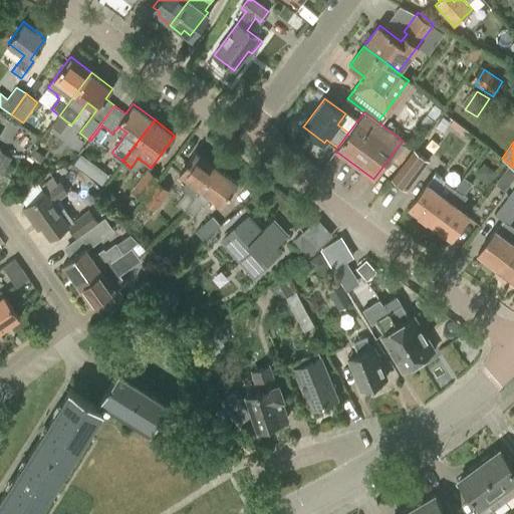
[(0,168),(3,170),(10,158),(2,153),(2,152),(0,150),(0,168)]
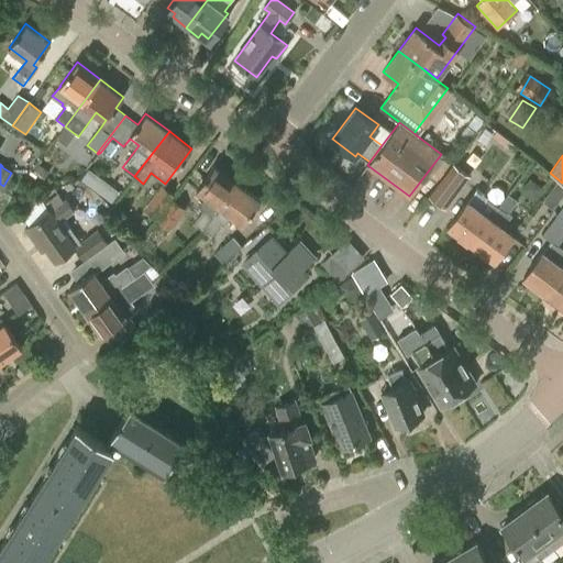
[(448,225),(471,243),(490,218),(478,209),(487,197),(484,195),(497,175),(482,164),(466,184),(475,190),(467,201),(467,200),(448,225)]
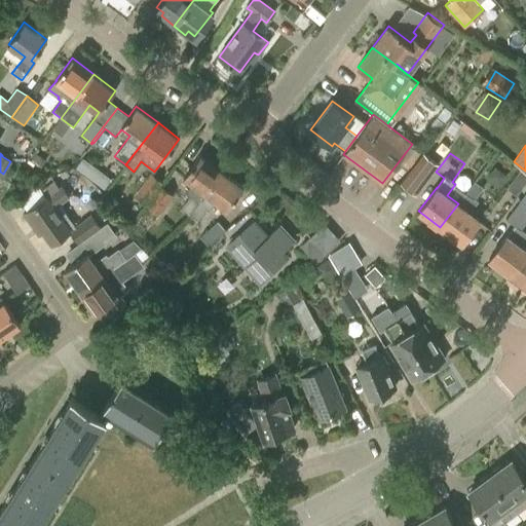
[(189,195),(180,208),(187,214),(188,213),(190,214),(198,201),(205,193),(222,171),(200,154),(183,176),(192,183),(185,192),(189,195)]
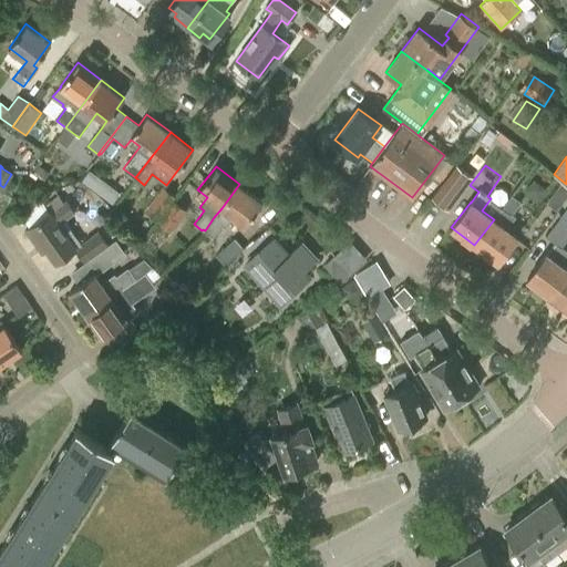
[(456,166),(434,196),(447,207),(471,176),(456,166)]
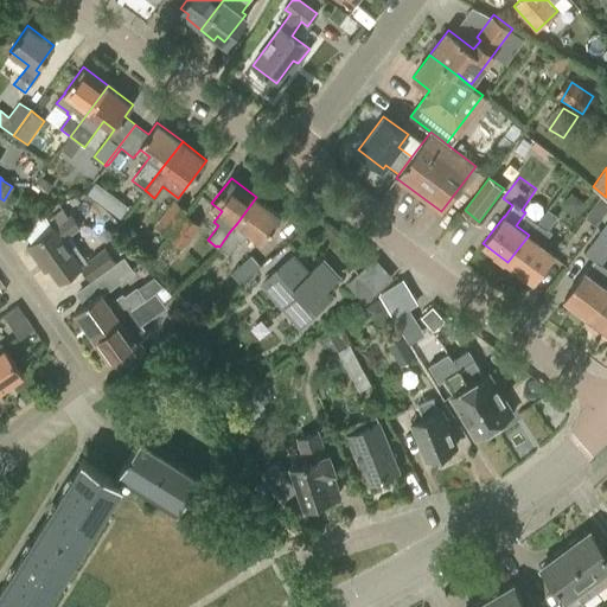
[(95,183),(87,192),(120,218),(128,209),(95,183)]
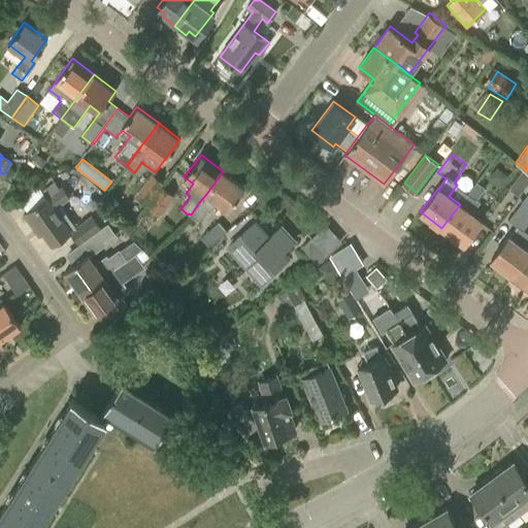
[(527,171),(516,162),(515,164),(523,170),(508,190),(519,197),(527,184),(527,171)]
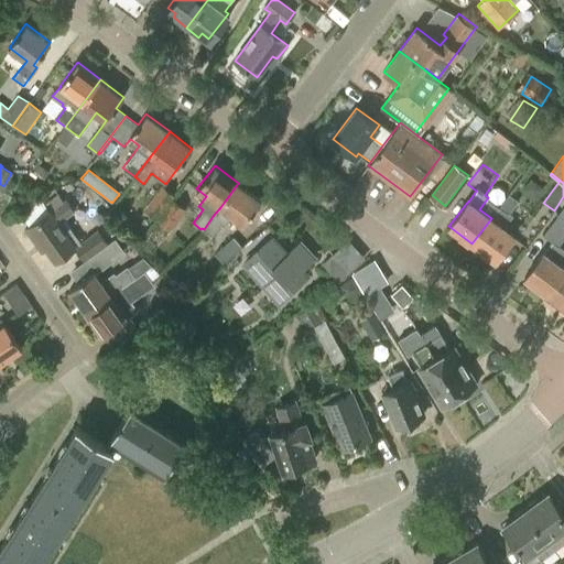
[(242,224),(260,199),(238,183),(220,207),(213,216),(204,229),(210,235),(220,223),(224,225),(231,215),(242,224)]
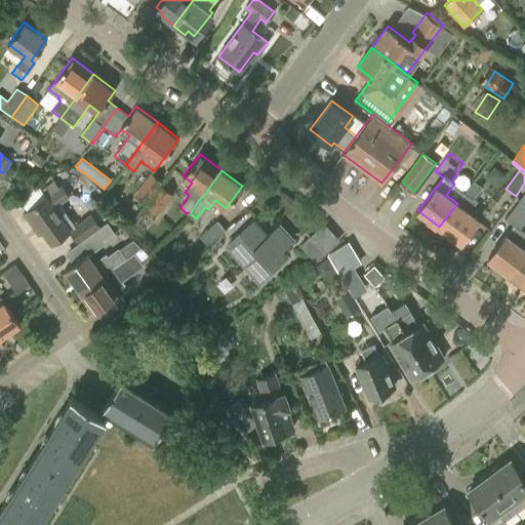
[(134,194),(147,202),(163,182),(150,172),(134,194)]
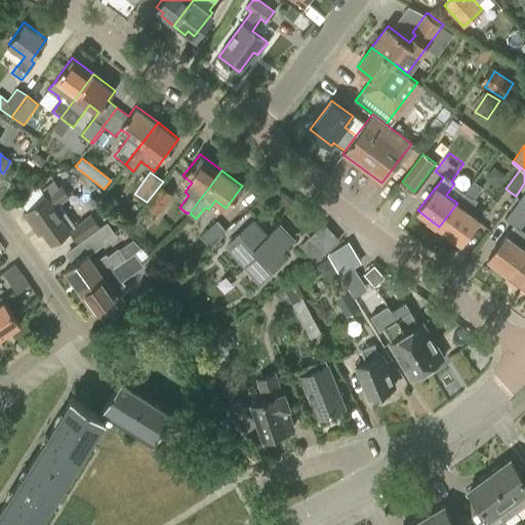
[(36,223),(51,243),(71,229),(79,240),(101,224),(91,212),(76,225),(59,202),(69,195),(62,185),(59,187),(54,180),(41,190),(39,187),(21,200),(28,210),(24,212),(33,225),(36,223)]
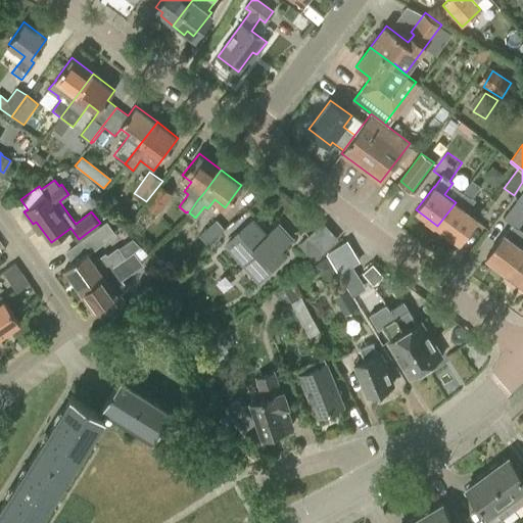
[(472,180),(456,202),(437,226),(459,242),(476,219),(467,211),(476,199),(473,197),(481,187),(472,180)]
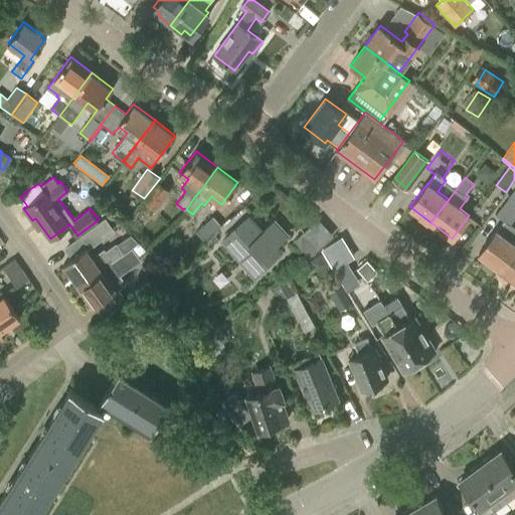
[(161,179),(160,178),(144,198),(142,202),(156,211),(170,190),(159,182),(161,179)]
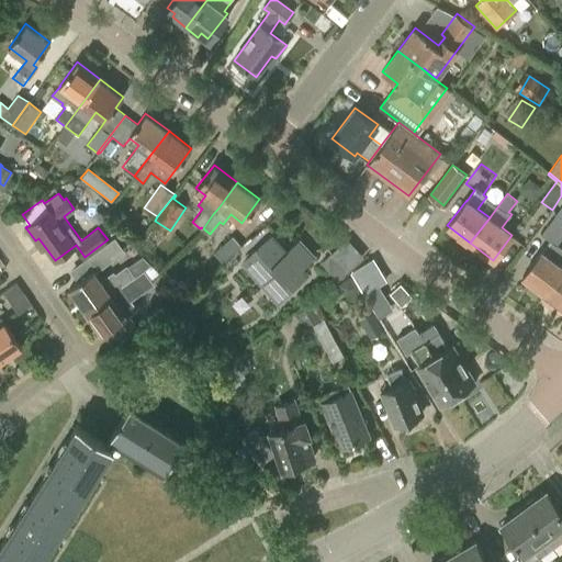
[(523,276),(544,293),(561,269),(561,266),(553,260),(561,248),(555,244),(561,234),(561,218),(554,213),(540,233),(549,239),(523,276)]
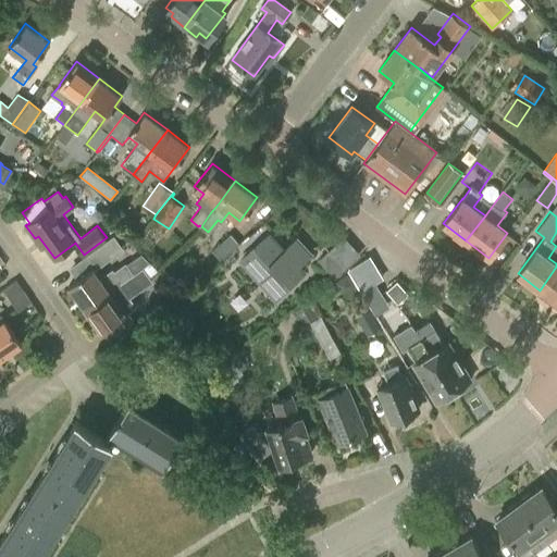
[(213,250),(221,260),(239,245),(230,234),(213,250)]
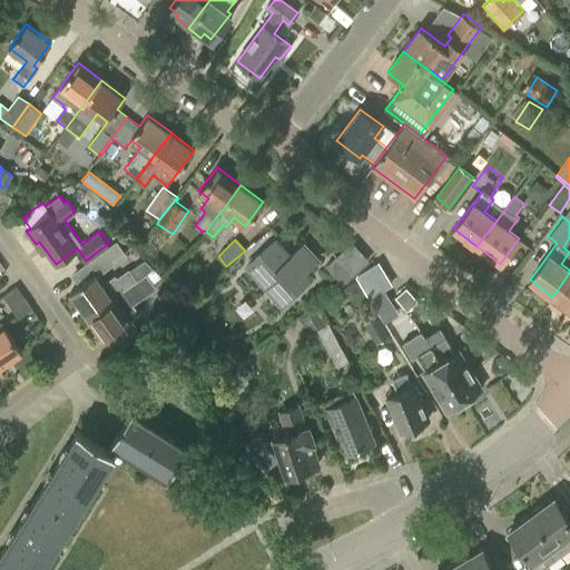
[(304,273),(316,261),(303,245),(290,257),(274,241),(247,266),(268,290),(282,277),(295,293),(310,279),(304,273)]
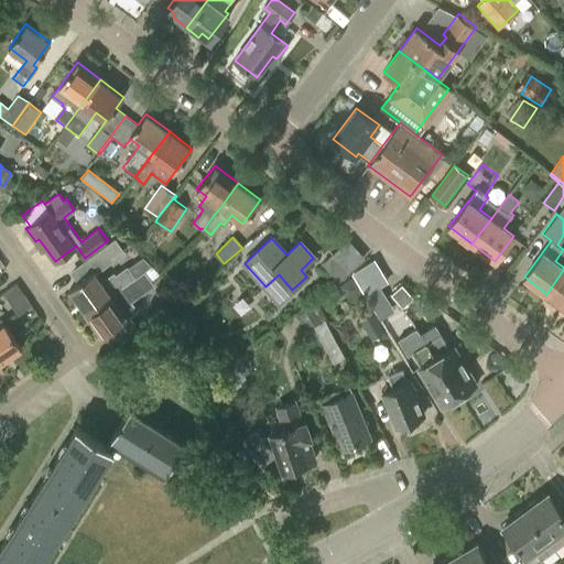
[(79,282),(69,289),(85,311),(134,275),(127,266),(116,274),(114,272),(100,282),(94,272),(123,251),(115,239),(71,270),(79,282)]
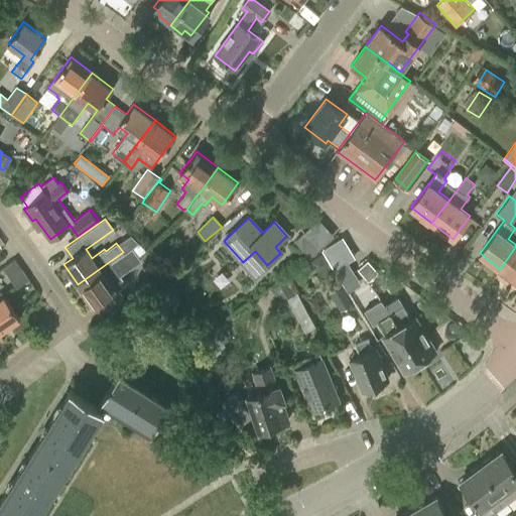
[(295,241),(309,257),(318,248),(304,232),(295,241)]
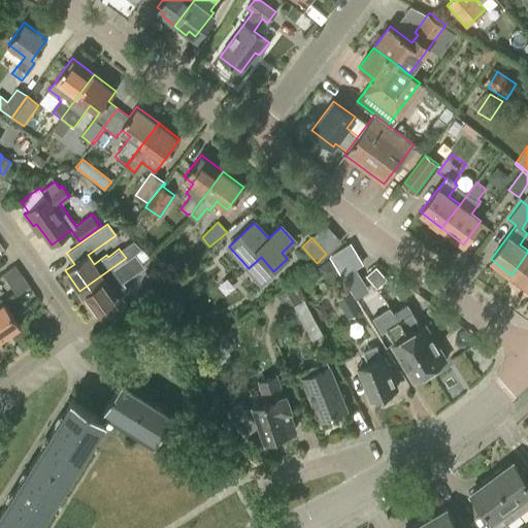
[(354,287),(367,283),(355,245),(341,251),(354,287)]
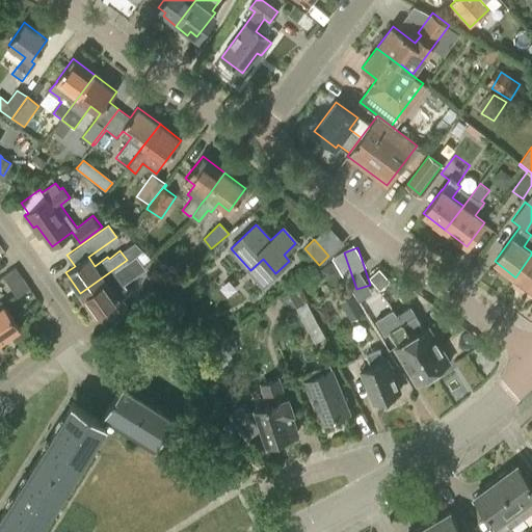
[(123,298),(120,300),(114,293),(147,268),(136,255),(128,262),(127,260),(80,293),(97,317),(106,311),(113,320),(130,309),(123,298)]
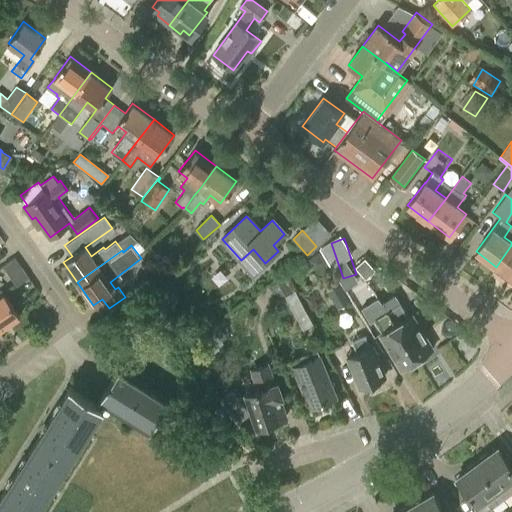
[(511,245),(496,267),(511,278),(511,245)]
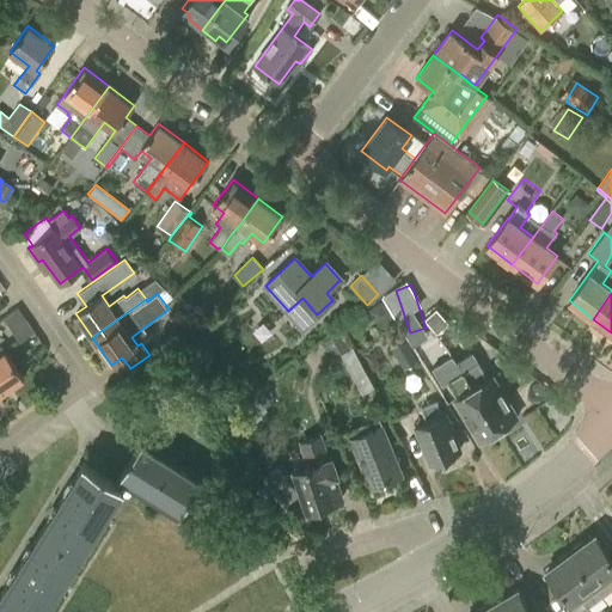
[(383,303),(371,310),(377,319),(381,320),(391,314),(383,303)]
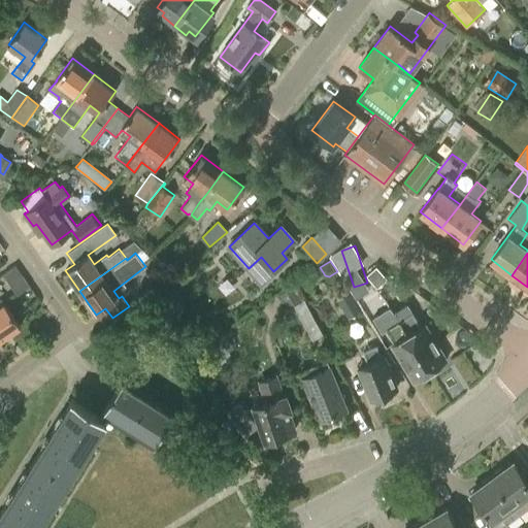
[(15,287),(26,279),(14,265),(5,272),(15,287)]
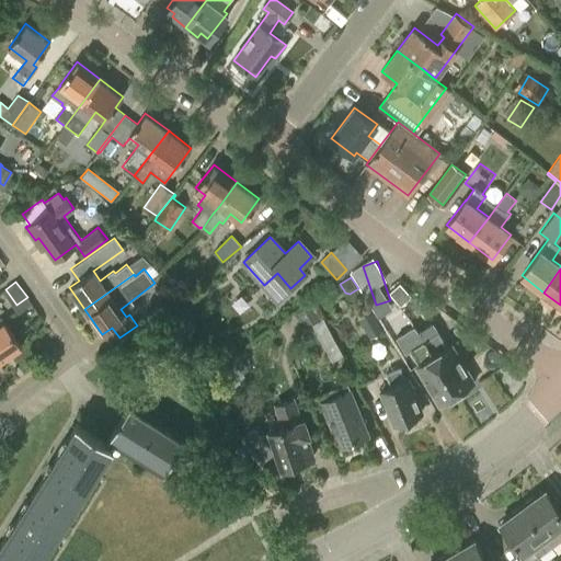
[(400,284),(389,293),(401,306),(411,297),(400,284)]
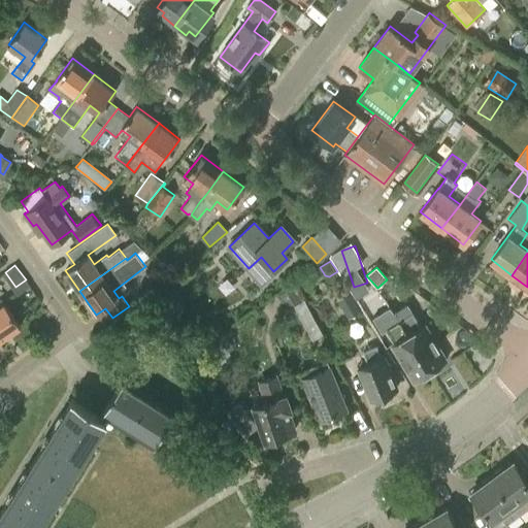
[(348,320),(361,311),(349,293),(348,294),(343,287),(333,293),(348,320)]
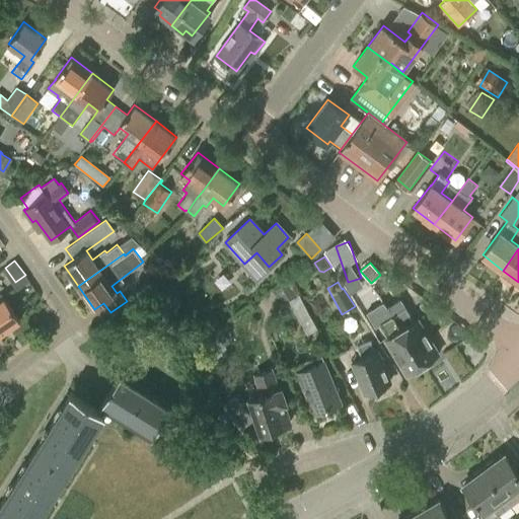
[(301,293),(291,297),(305,331),(315,327),(301,293)]
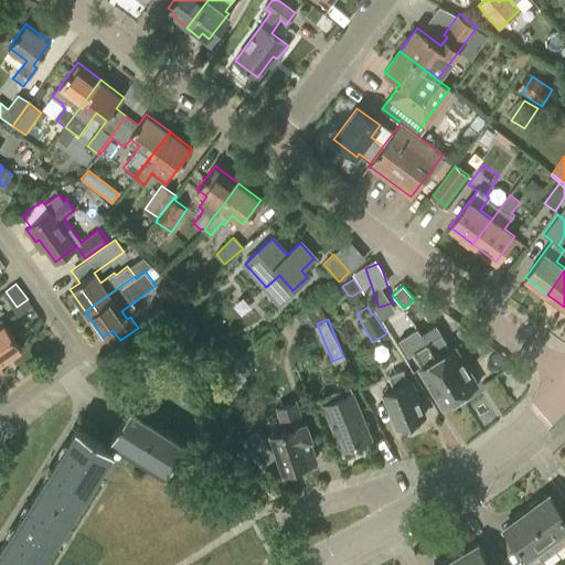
[(0,363),(21,349),(4,324),(0,327),(0,363)]
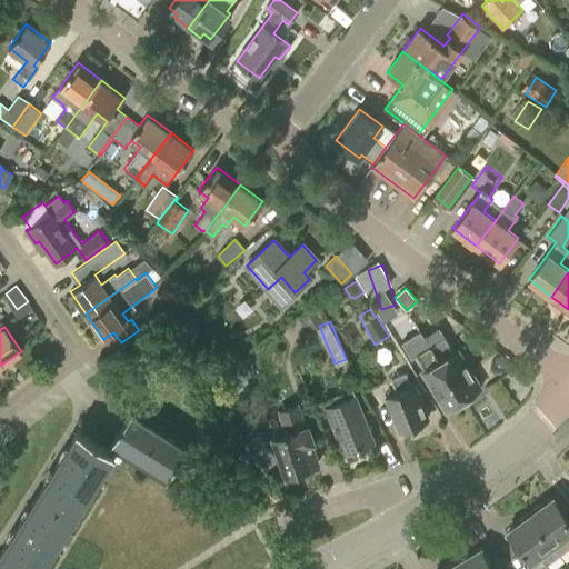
[(447,409),(463,399),(420,331),(402,342),(411,359),(417,356),(426,369),(423,370),(447,409)]
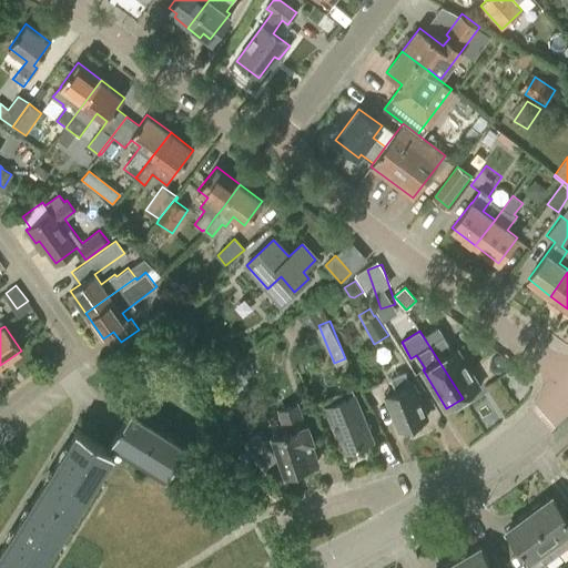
[(419,331),(463,398),(479,387),(456,350),(453,351),(444,336),(430,345),(419,331)]
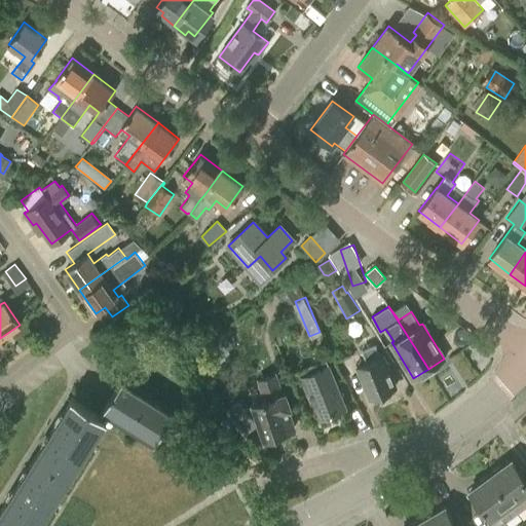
[(213,353),(229,341),(221,331),(204,343),(213,353)]
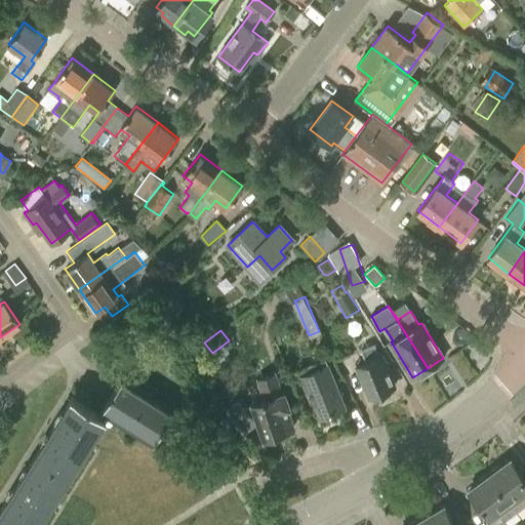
[(369,397),(395,386),(381,356),(379,357),(373,344),(361,349),(366,362),(356,366),(369,397)]
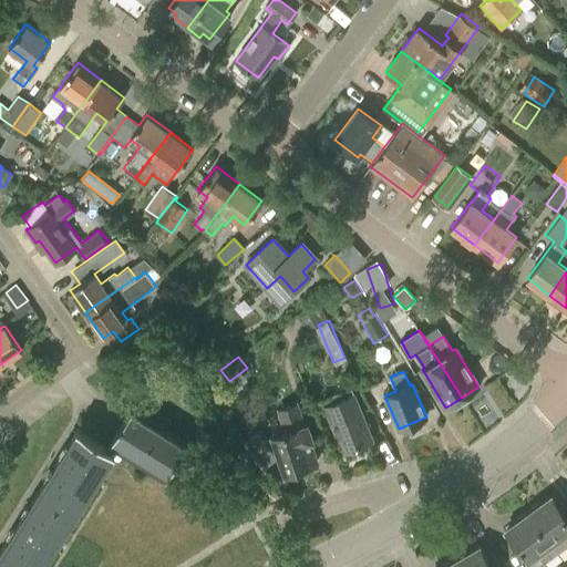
[(343,451),(372,439),(351,387),(322,400),(325,405),(343,451)]
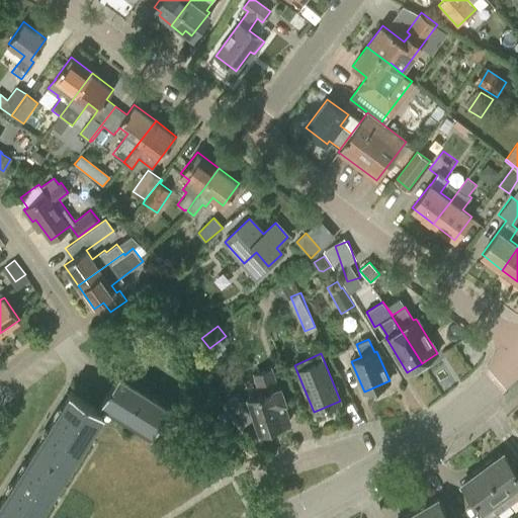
[(122,368),(101,402),(153,435),(164,417),(173,422),(182,407),(122,368)]
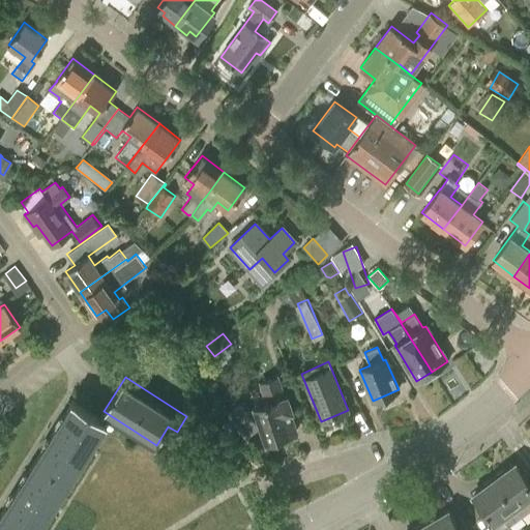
[(256,407),(268,441),(296,431),(290,412),(293,411),(288,396),(285,398),(277,378),(262,383),(269,403),(256,407)]
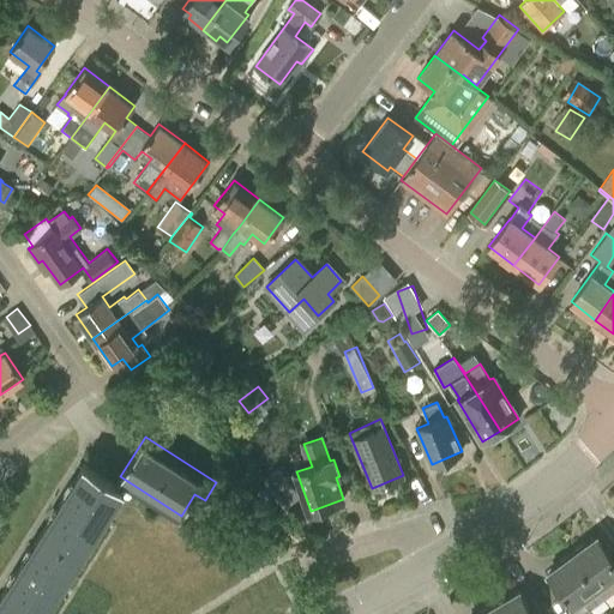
[(0,613),(43,613),(124,487),(84,463),(0,596),(0,613)]
